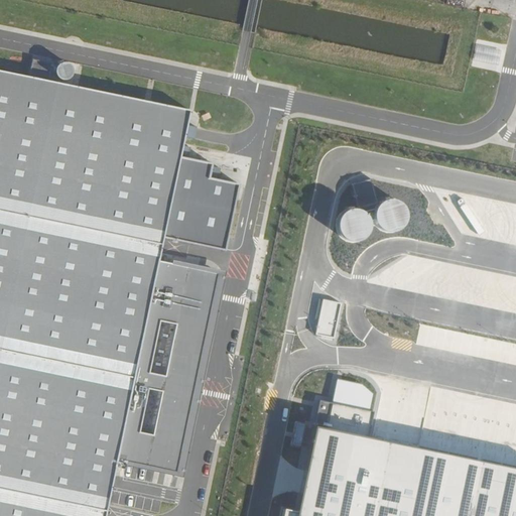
[(486,54),(496,56),(498,48),(477,44),(475,57),(485,59),(486,54)]
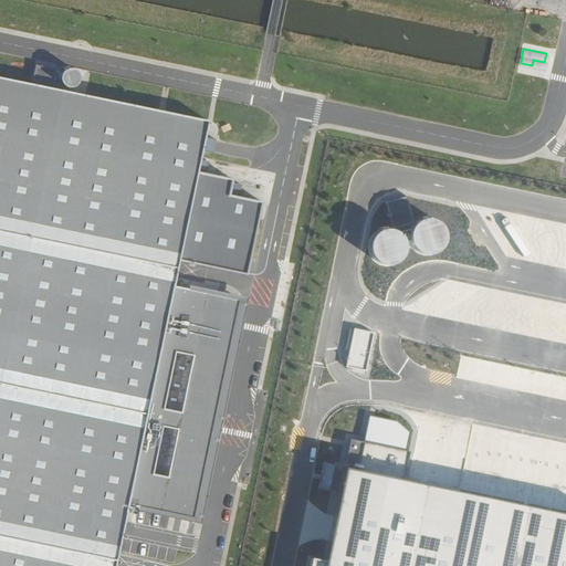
[(60,77),(62,81),(66,84),(72,84),(76,81),(79,76),(79,71),(75,67),(70,65),(65,66),(62,70),(60,73),(60,77)]
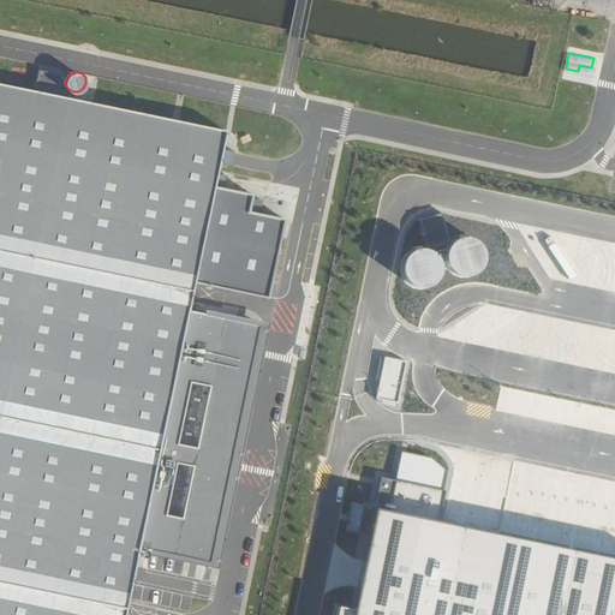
[(127,614),(141,549),(220,566),(270,322),(192,305),(197,281),(270,296),(286,219),(251,212),(254,195),(216,186),(228,129),(0,81),(0,614),(127,614)]
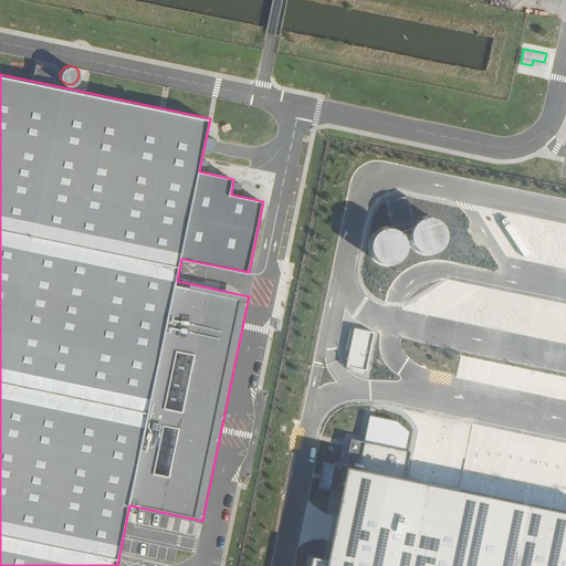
[(413,245),(417,251),(422,254),(430,255),(437,254),(442,251),(446,244),(448,238),(446,231),(441,224),(436,221),(428,220),(421,222),(416,227),(412,232),(411,239),(413,245)]
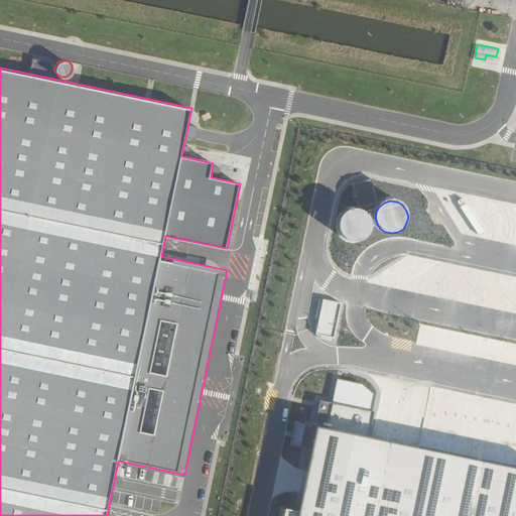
[(340,233),(343,238),(348,241),(354,242),(360,241),(366,238),(369,233),(370,227),(369,220),(365,215),(360,211),(353,210),(347,212),(342,216),(339,221),(338,227),(340,233)]
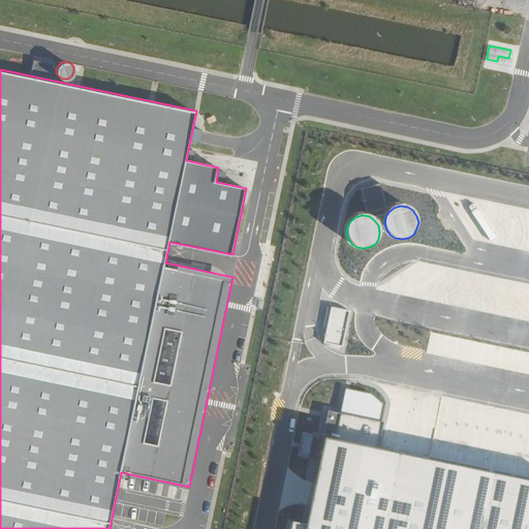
[(349,311),(330,307),(322,343),(341,347),(349,311)]
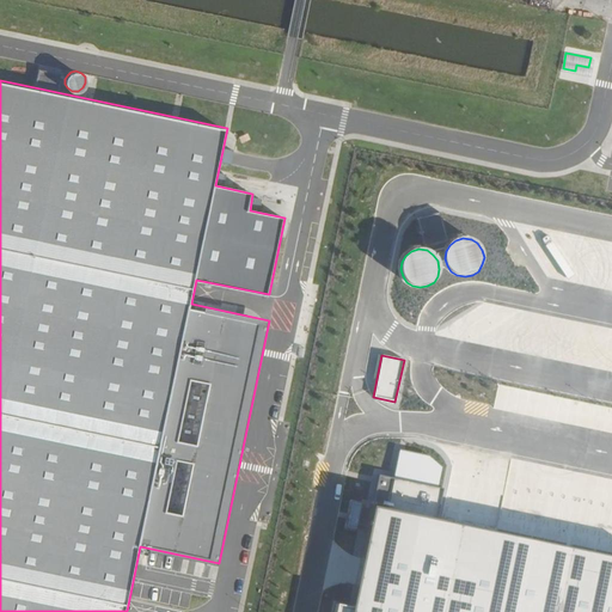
[(611,611),(611,557),(433,520),(439,489),(380,476),(373,508),(353,607),(335,604),(332,611),(611,611)]
